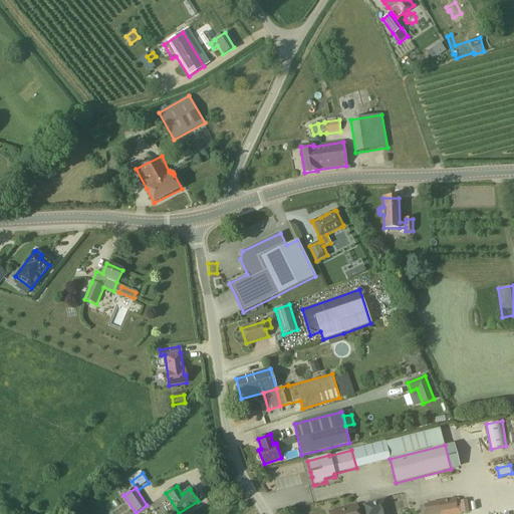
[(383,513),(380,500),(360,505),(362,513),(383,513)]
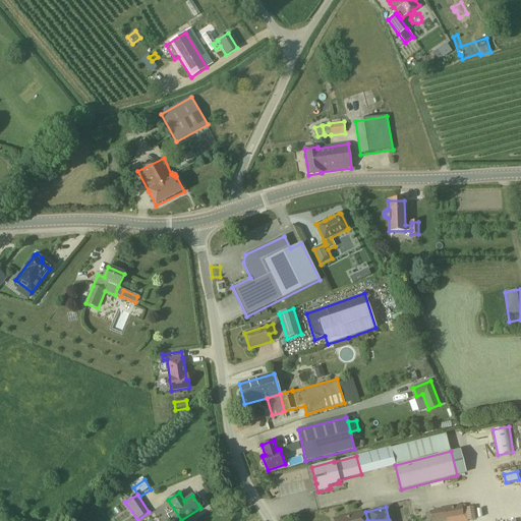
[(462,508),(444,511),(446,519),(463,516),(462,508)]
